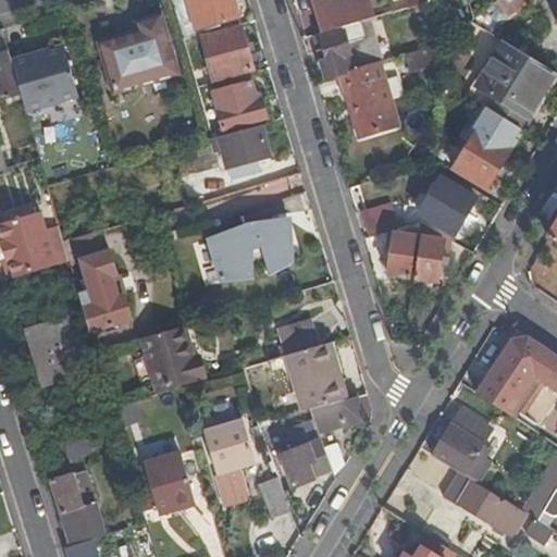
[(170,0),(183,40),(200,37),(199,29),(238,20),(234,4),(239,3),(238,0),(170,0)]
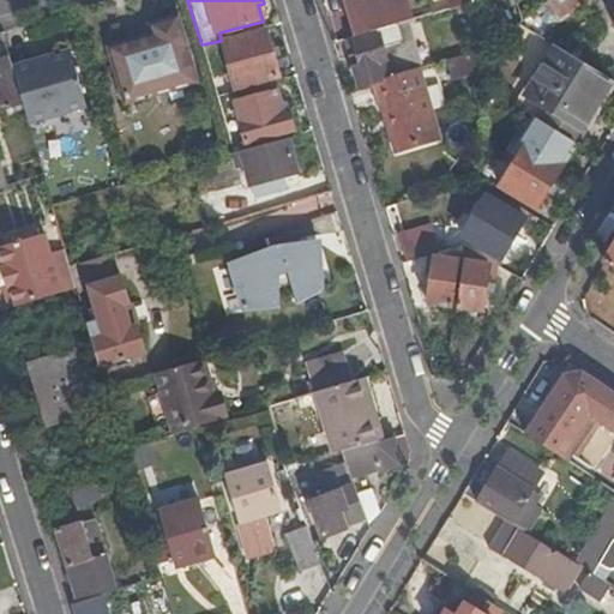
[(414,19),(407,0),(345,0),(356,37),(405,23),(414,19)]
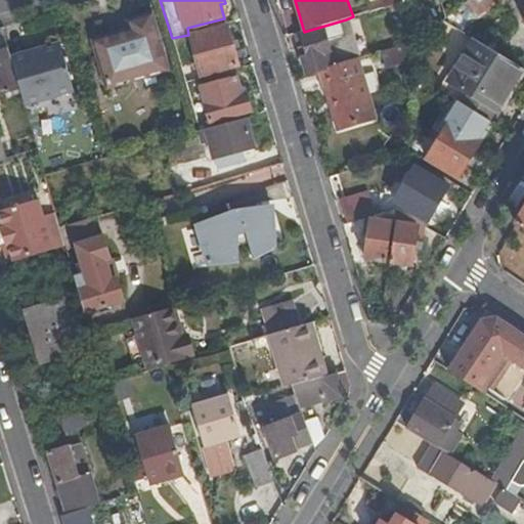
[(523,0),(466,0),(467,0),(479,14),(496,0),(523,0),(523,20),(522,24),(523,24),(523,0)]
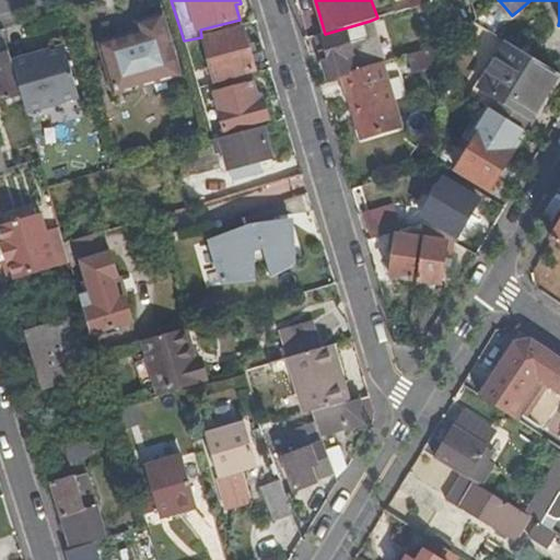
[(140,34),(101,46),(115,93),(177,73),(159,18),(138,24),(140,34)]
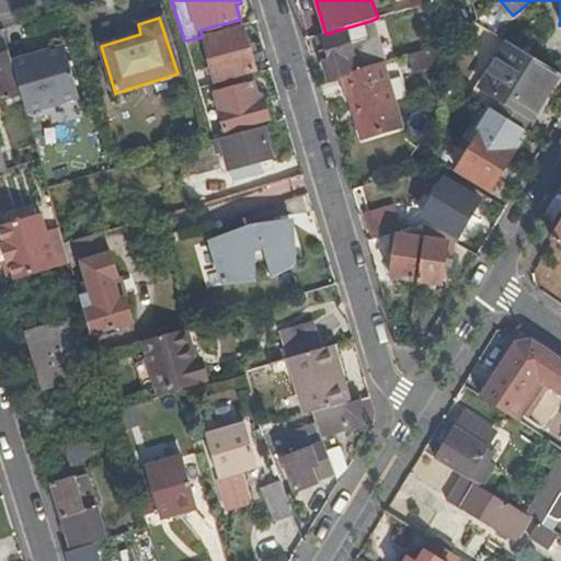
[(242,26),(240,20),(201,30),(202,37),(242,26)]
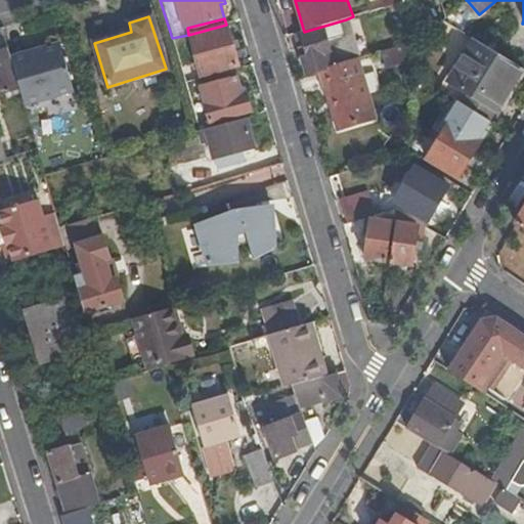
[(304,32),(294,34),(298,48),(306,74),(315,71),(352,59),(358,57),(346,19),(304,32)]
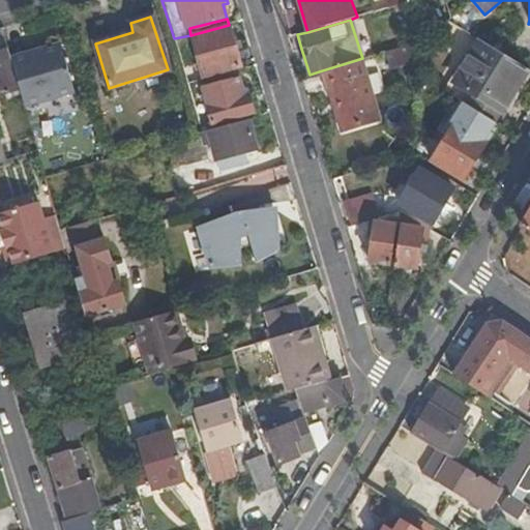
[(229,28),(192,37),(203,78),(240,67),(229,28)]
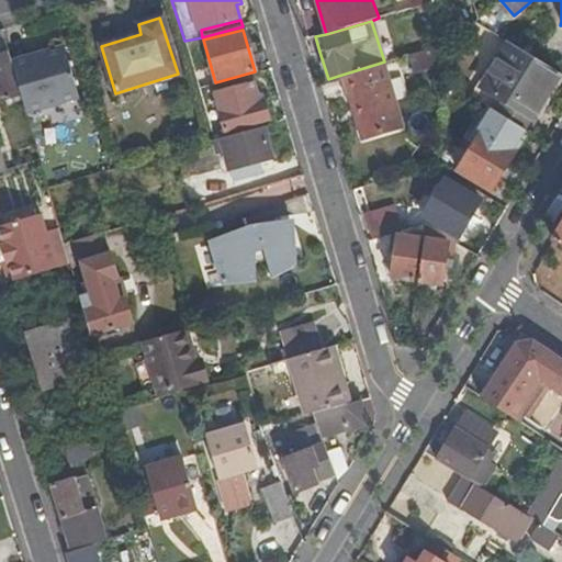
[(63,42),(13,56),(30,112),(79,98),(63,42)]
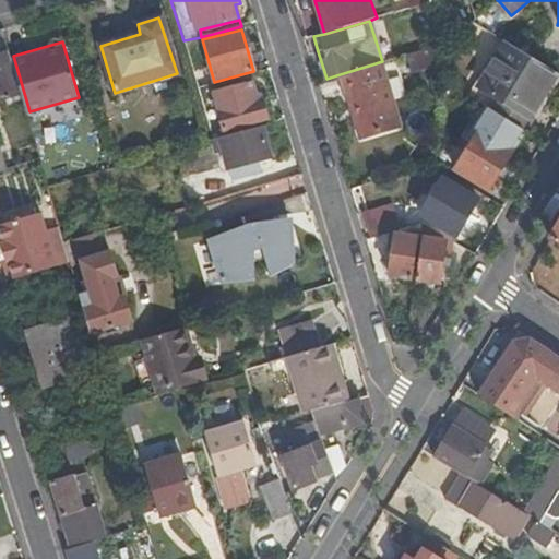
[(440,62),(442,44),(403,55),(407,72),(440,62)]
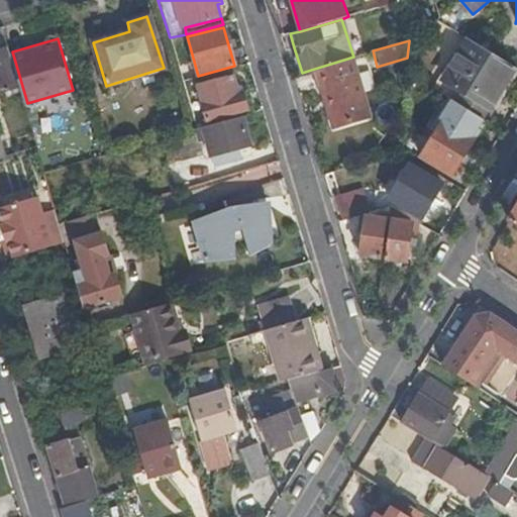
[(513,70),(468,40),(443,81),(463,94),(456,104),(482,120),(513,70)]
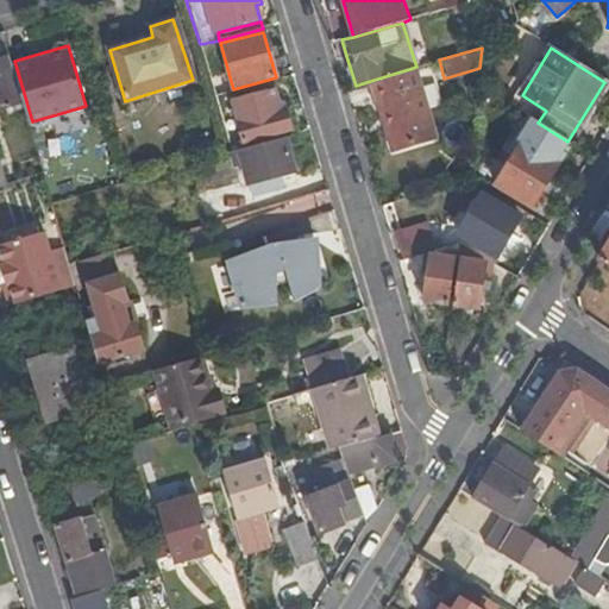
[(0,108),(24,101),(11,58),(0,62),(0,108)]
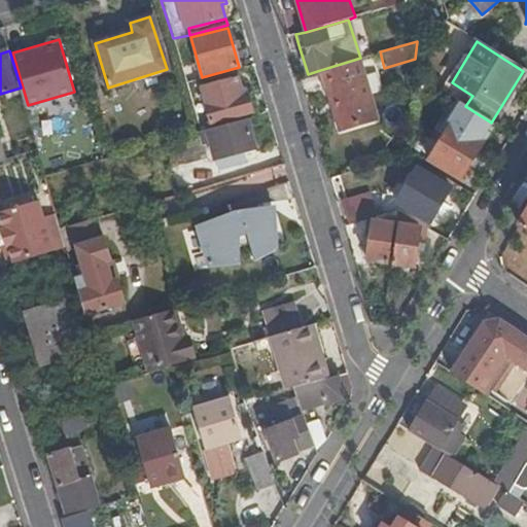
[(354,60),(317,71),(322,90),(327,89),(341,133),(373,123),(354,60)]
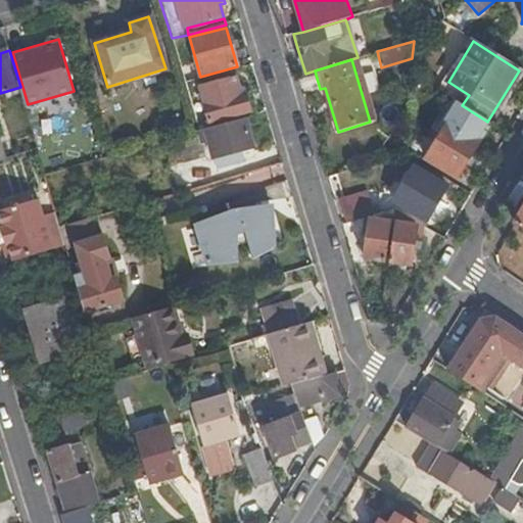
[(235,79),(200,89),(210,125),(249,113),(244,94),(240,96),(235,79)]
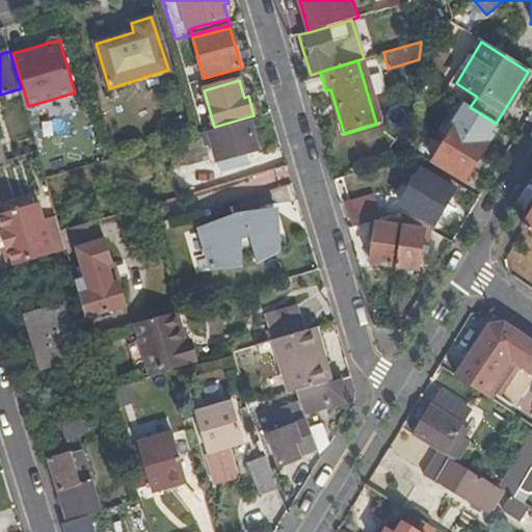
[(477,97),(456,83),(449,95),(467,106),(470,107),(477,97)]
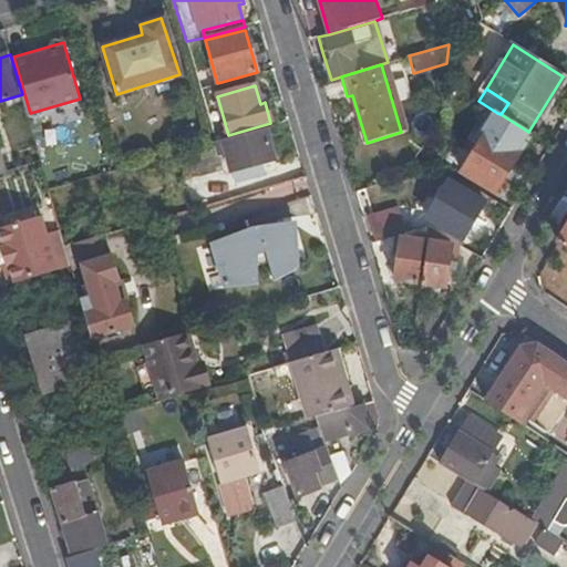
[(352,95),(347,96),(360,144),(367,143),(352,95)]
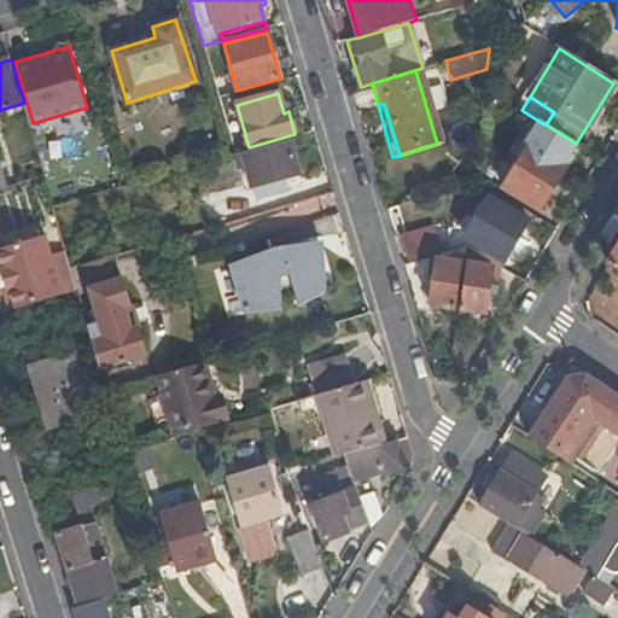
[(540,211),(579,146),(576,144),(546,124),(542,123),(501,188),(540,211)]
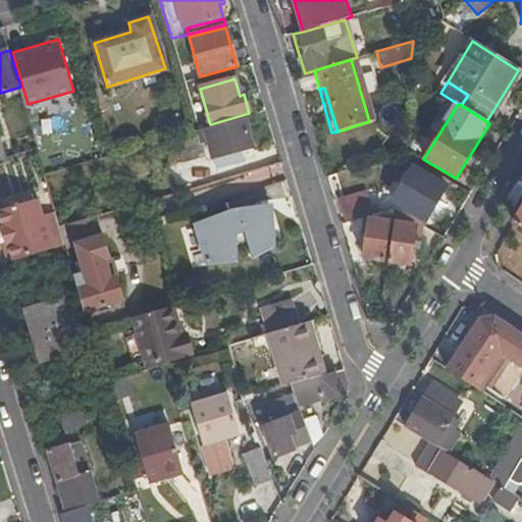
[(200,131),(173,139),(176,149),(179,148),(185,166),(206,160),(203,145),(210,143),(216,166),(229,163),(230,165),(238,163),(237,159),(246,157),(244,150),(254,148),(246,120),(200,131)]
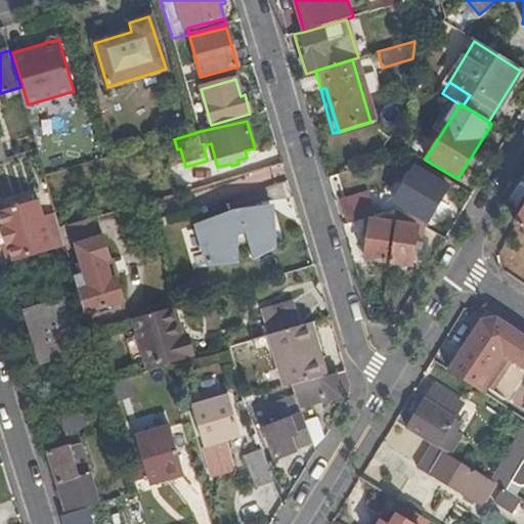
[(446,187),(416,168),(394,202),(426,221),(446,187)]
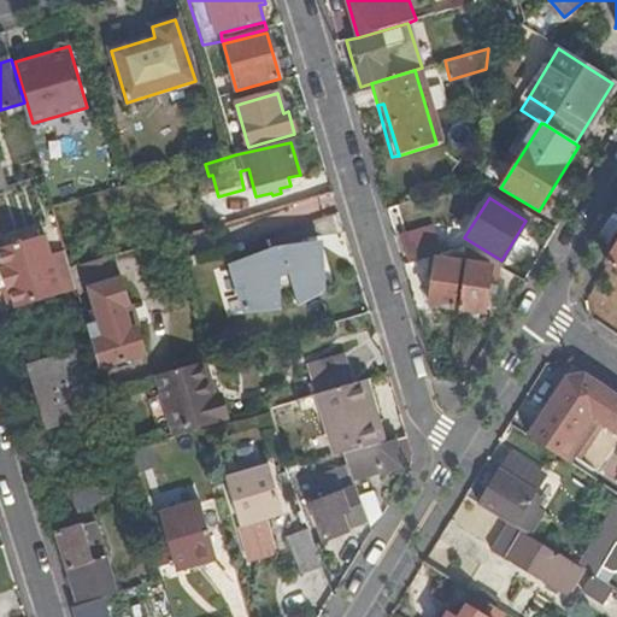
[(401,241),(409,265),(439,256),(433,233),(401,241)]
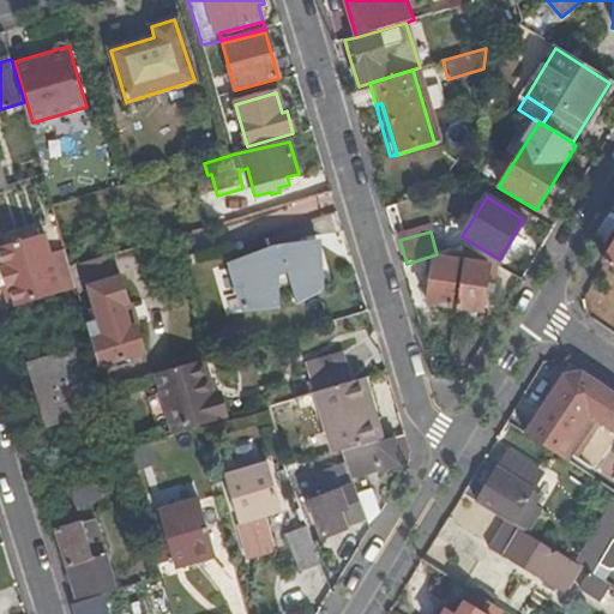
[(72,268),(66,248),(52,252),(47,234),(1,250),(6,266),(4,266),(10,287),(6,288),(12,309),(78,289),(72,268)]
